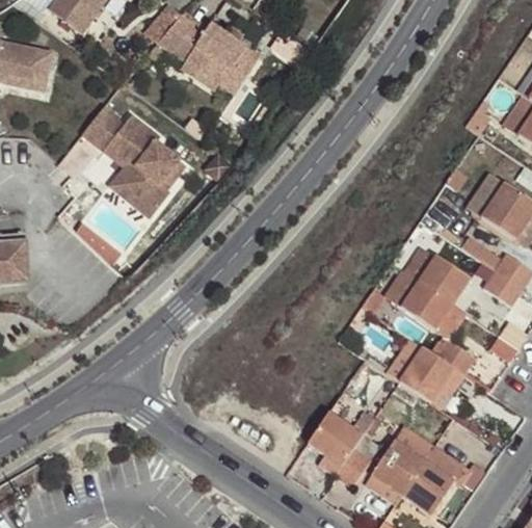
[(49,0),(46,5),(79,30),(101,0),(49,0)]
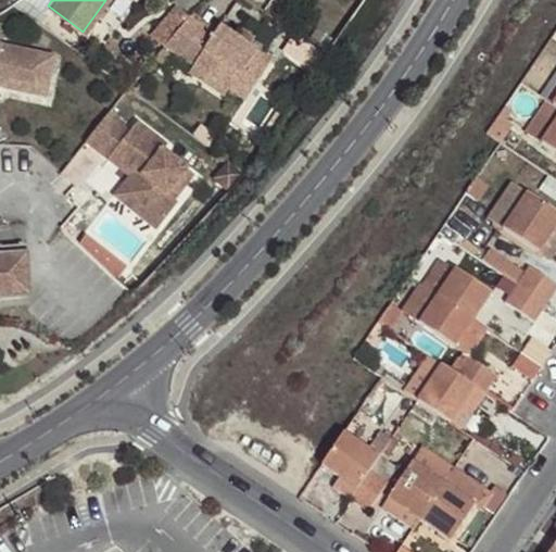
[(189,17),(163,46),(191,64),(225,87),(244,99),(272,60),(248,46),(236,37),(218,25),(213,34),(189,17)]
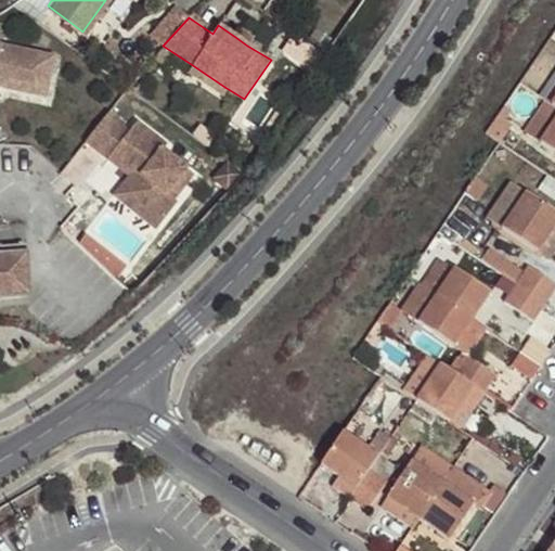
[(240,30),(235,37),(247,46),(253,38),(240,30)]
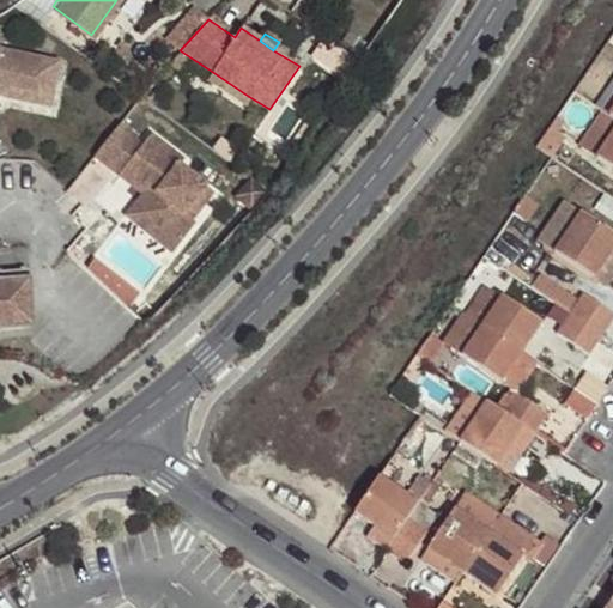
[(0,93),(13,86),(44,96),(53,61),(2,52),(0,47),(0,93)]
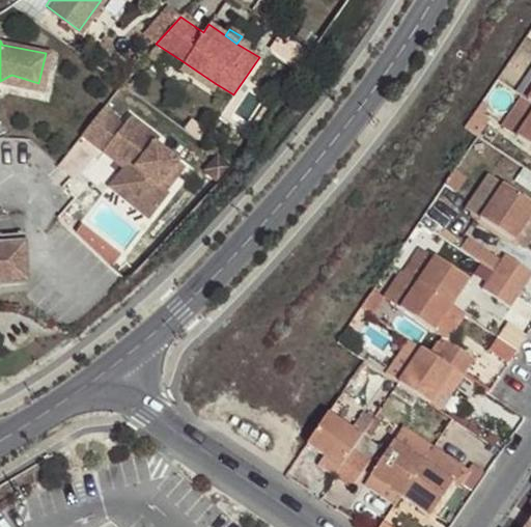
[(11,75),(0,81),(0,82),(48,95),(55,55),(46,53),(38,83),(11,75)]
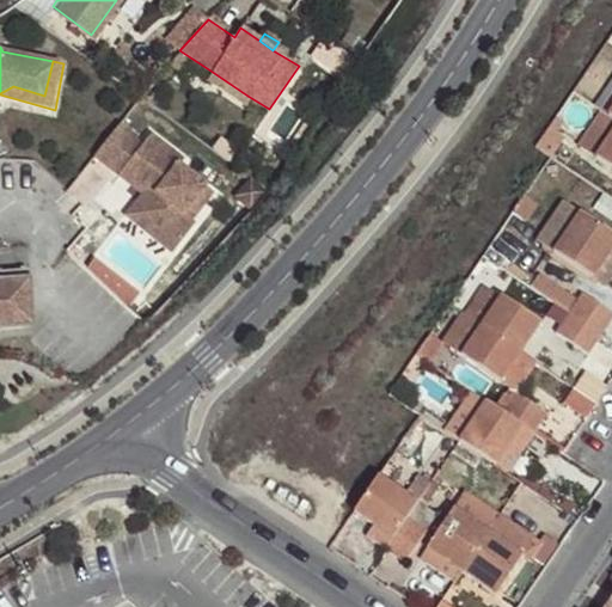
[(248,96),(210,71),(206,79),(244,104),(248,96)]
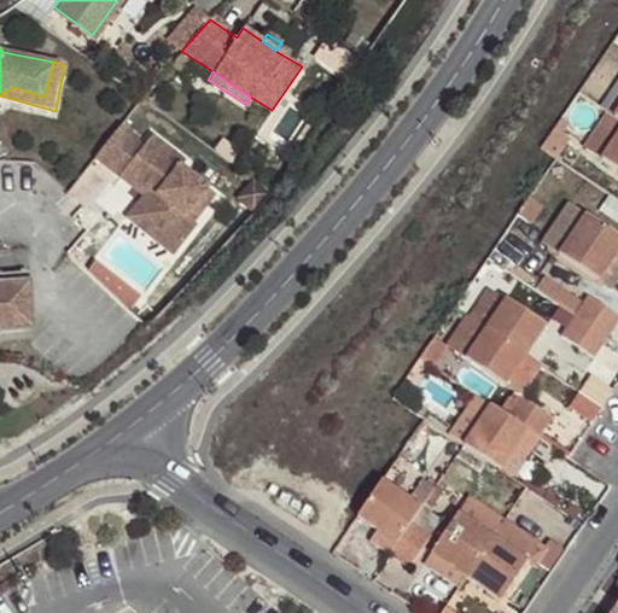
[(617,114),(614,111),(608,107),(583,144),(600,156),(617,129),(617,114)]
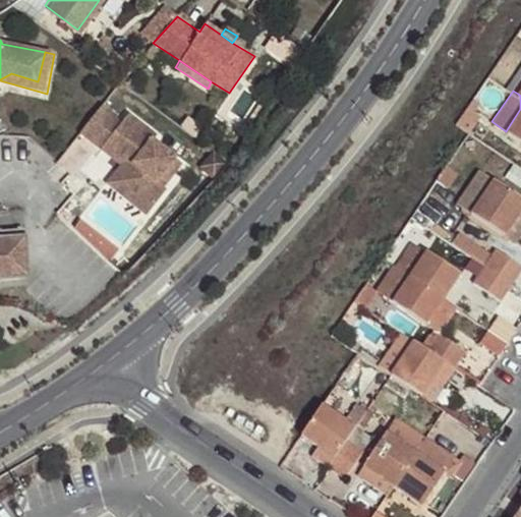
[(78,131),(95,144),(114,119),(116,117),(100,104),(78,131)]
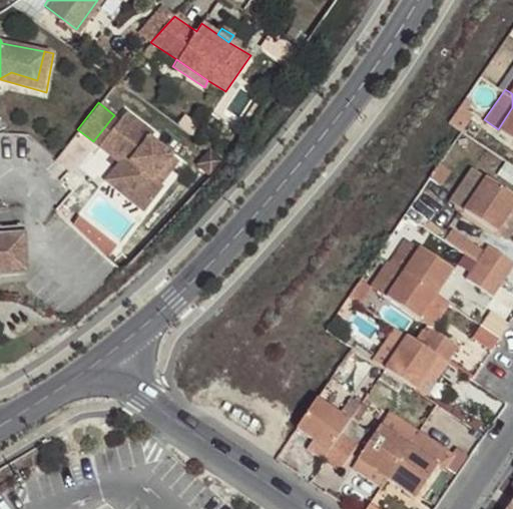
[(512,107),(498,129),(512,138),(512,107)]
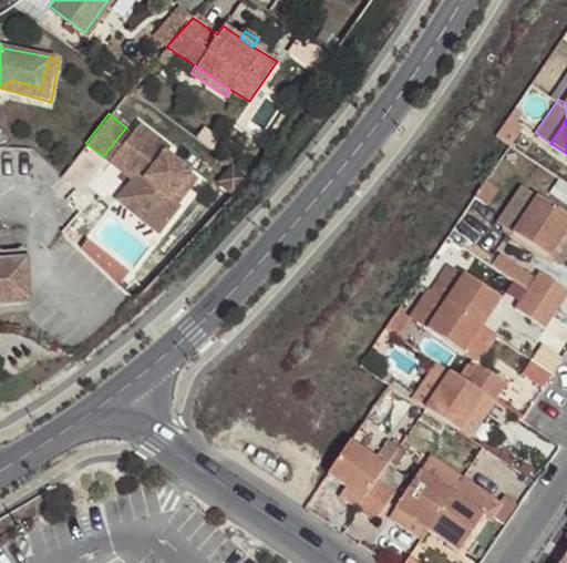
[(130,134),(113,154),(136,173),(140,167),(145,172),(124,200),(138,212),(135,215),(155,232),(177,204),(175,203),(168,197),(188,172),(163,153),(167,147),(137,124),(130,134)]
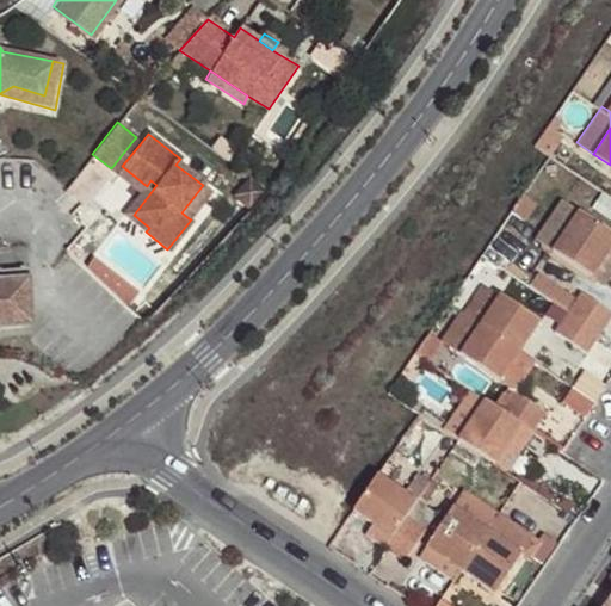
[(134,140),(111,168),(140,192),(123,214),(146,232),(149,228),(134,215),(156,185),(150,180),(147,186),(122,166),(140,144),(134,140)]
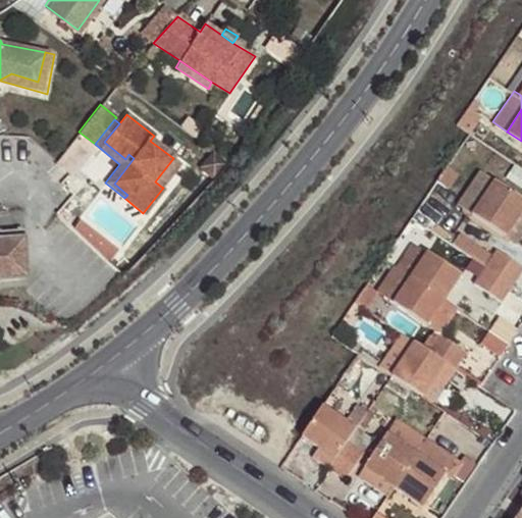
[(179,163),(173,158),(155,182),(161,187),(179,163)]
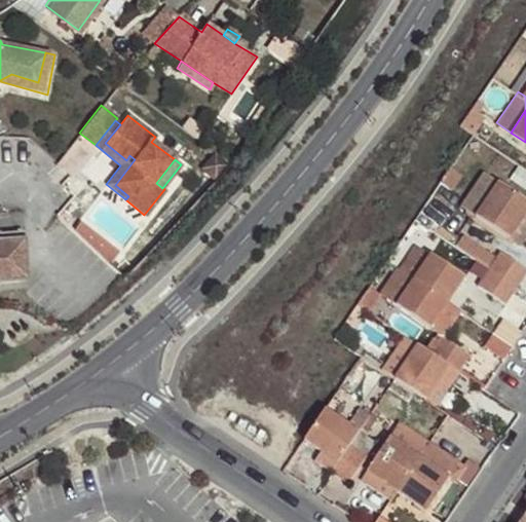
[(462,172),(450,164),(439,180),(452,188),(462,172)]
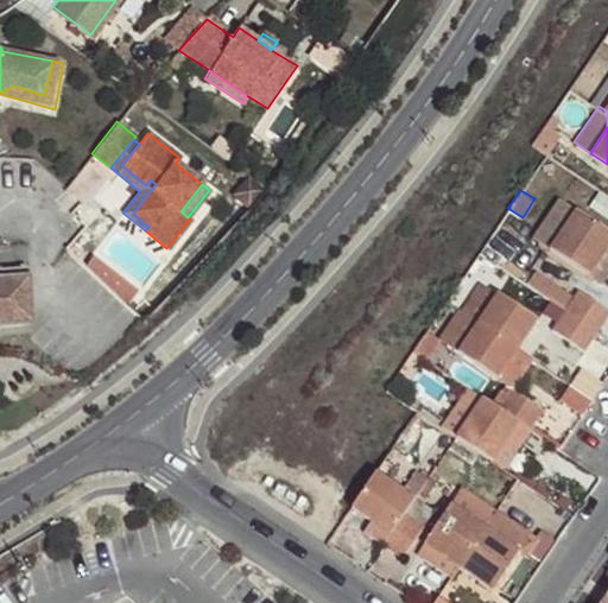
[(607,227),(576,205),(549,246),(589,273),(607,245),(607,227)]
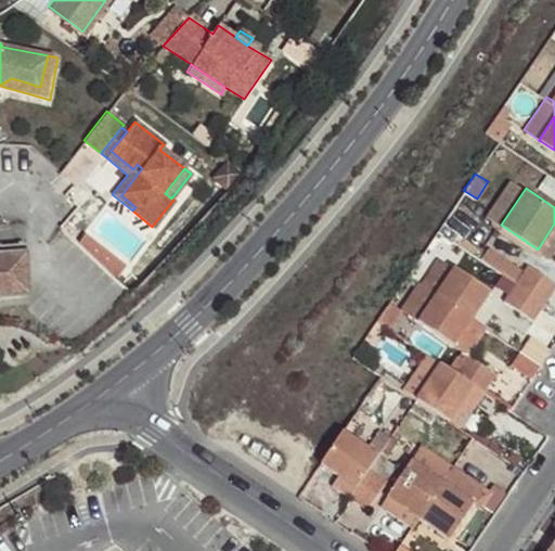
[(25,263),(23,243),(0,244),(0,300),(17,300),(17,299),(26,299),(24,263),(25,263)]
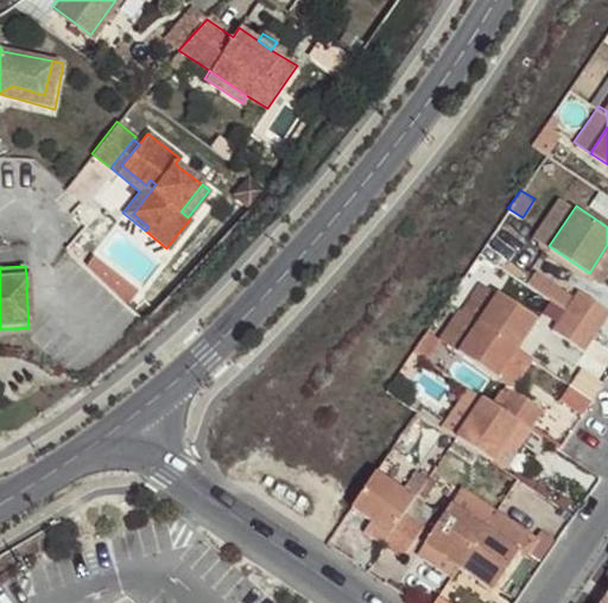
[(565,305),(599,328),(607,312),(607,305),(578,286),(574,292),(534,268),(526,281),(565,305)]
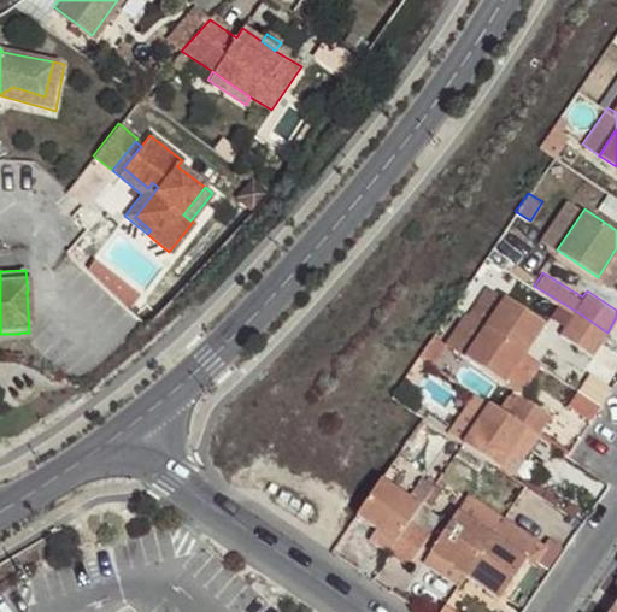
[(489,282),(470,313),(485,323),(505,293),(489,282)]
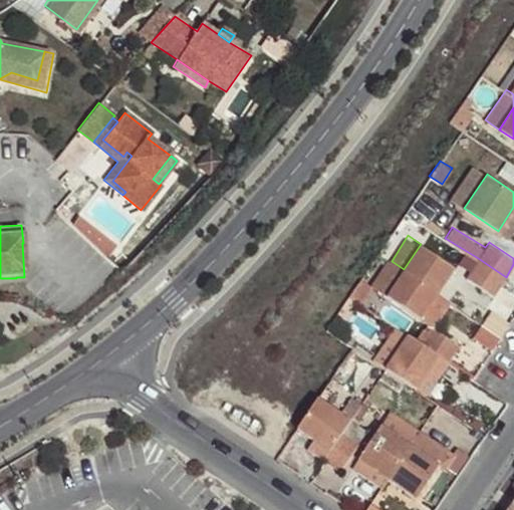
[(421,244),(404,269),(437,291),(454,266),(421,244)]
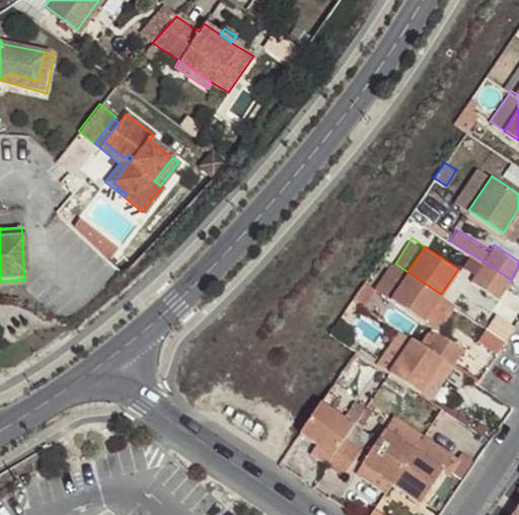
[(390,298),(408,272),(395,264),(391,261),(373,287),(390,298)]
